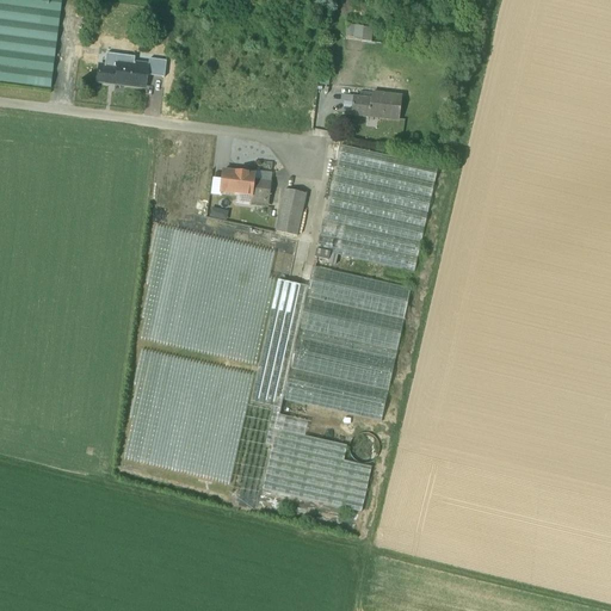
[(61,0),(0,0),(0,82),(50,88),(61,0)]
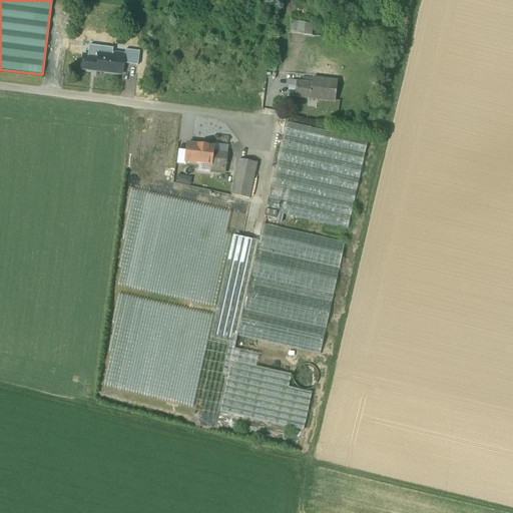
[(315,24),(301,22),(300,32),(314,34),(315,24)]
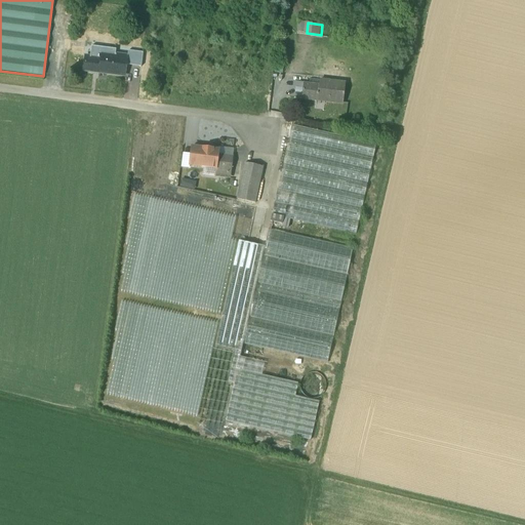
[(127,56),(102,53),(101,58),(85,56),(83,71),(107,74),(107,73),(125,76),(127,56)]
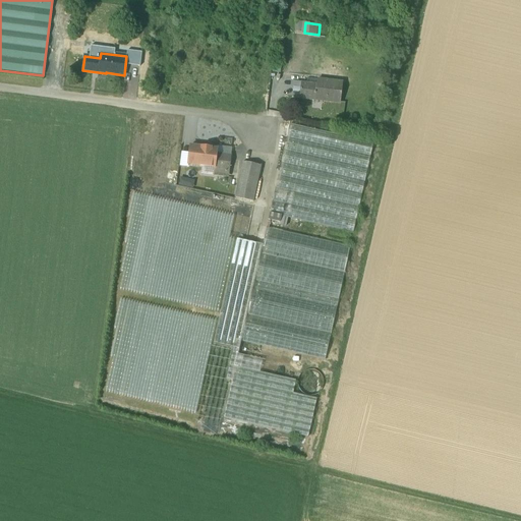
[(316,85),(301,83),(299,98),(322,101),(322,100),(340,102),(343,83),(316,80),(316,85)]
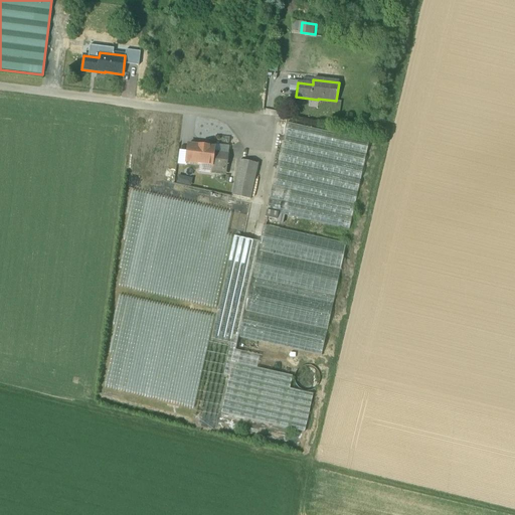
[(369,142),(287,124),(267,211),(271,212),(283,215),(349,230),(369,142)]
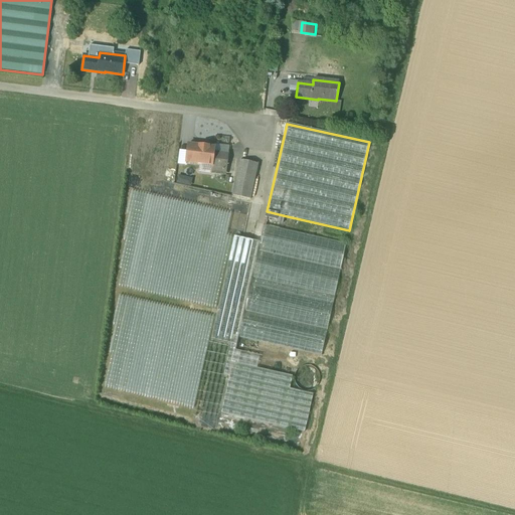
[(214,148),(188,145),(186,163),(204,165),(204,166),(213,167),(226,169),(228,155),(213,153),(214,148)]
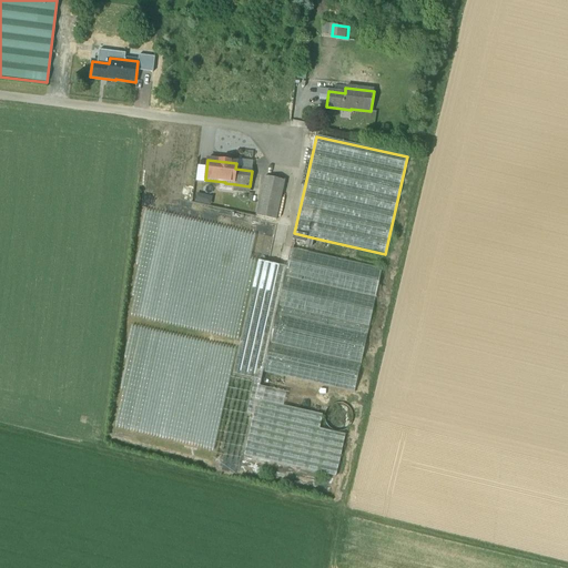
[(285,182),(265,178),(256,216),(276,221),(285,182)]
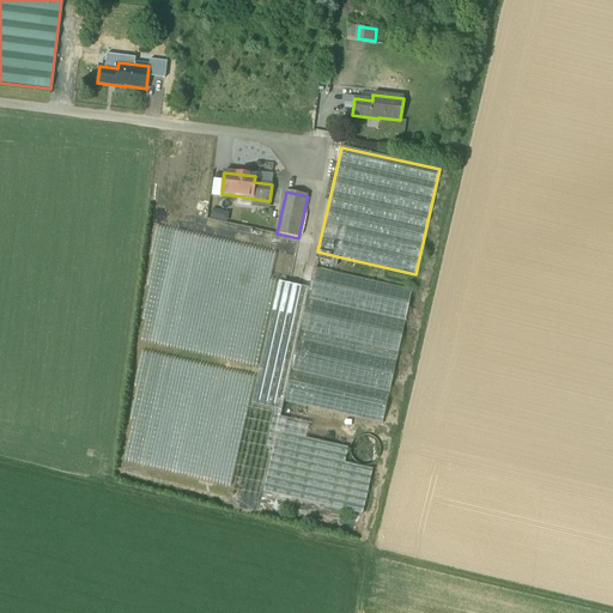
[(268,211),(269,201),(254,199),(253,210),(268,211)]
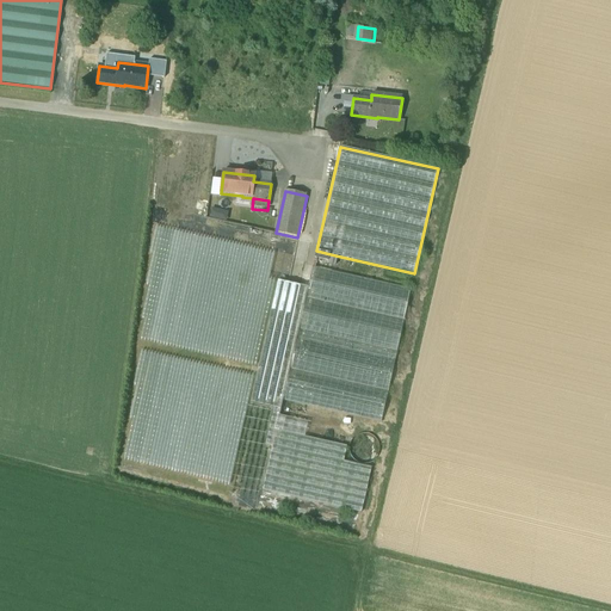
[(124,481),(222,504),(245,394),(273,240),(155,218),(124,481)]
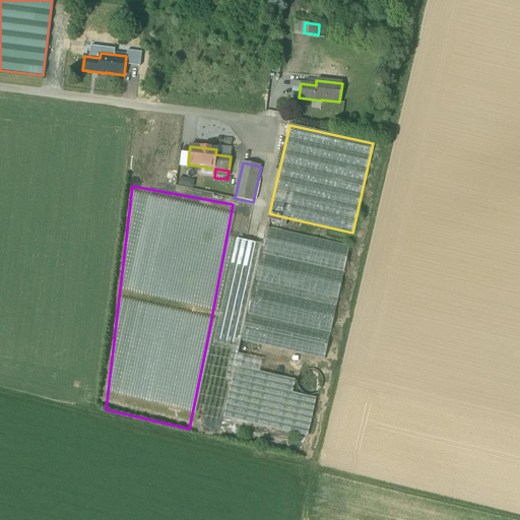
[(252,288),(265,229),(237,221),(211,334),(235,339),(240,340),(246,315),(252,288)]
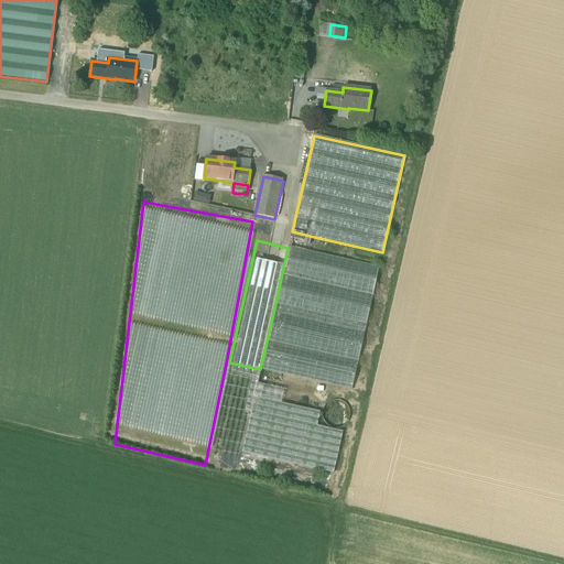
[(378,268),(288,248),(273,313),(364,333),(378,268)]
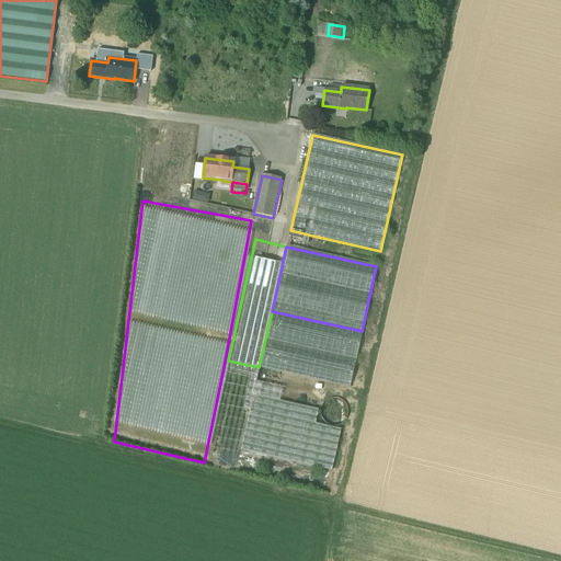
[(362,331),(272,311),(265,340),(355,359),(362,331)]
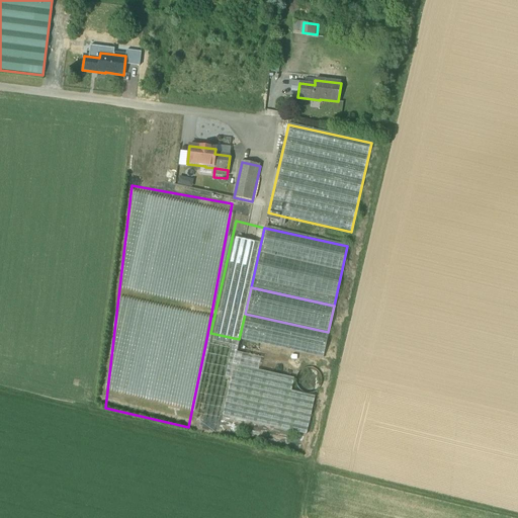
[(328,332),(245,314),(239,339),(255,343),(322,358),(328,332)]
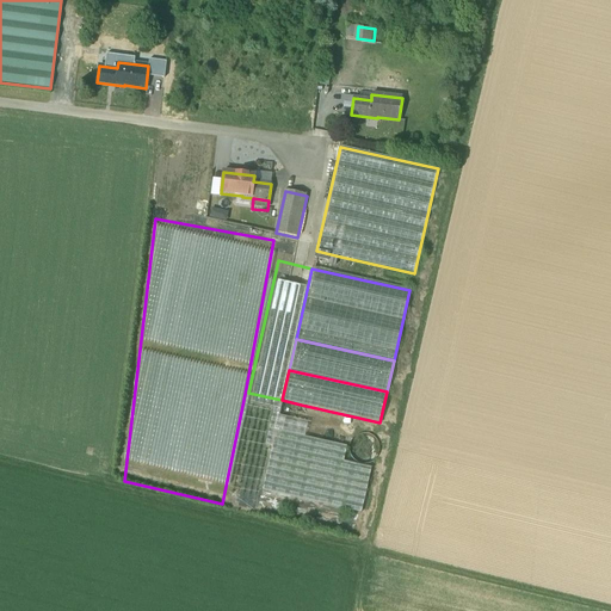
[(282,400),(276,399),(270,426),(273,429),(294,432),(301,405),(282,400)]
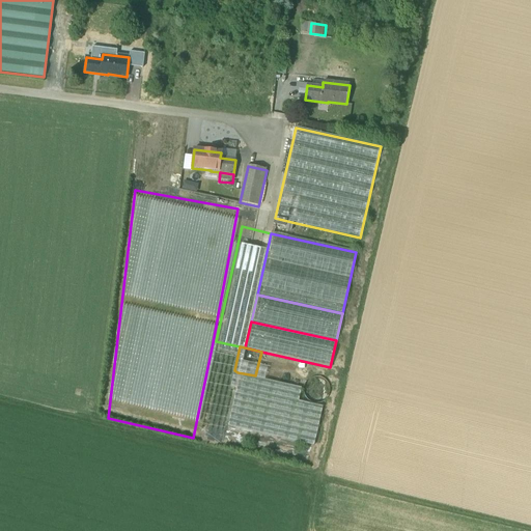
[(255,375),(238,372),(226,422),(287,436),(297,397),(300,386),(255,375)]
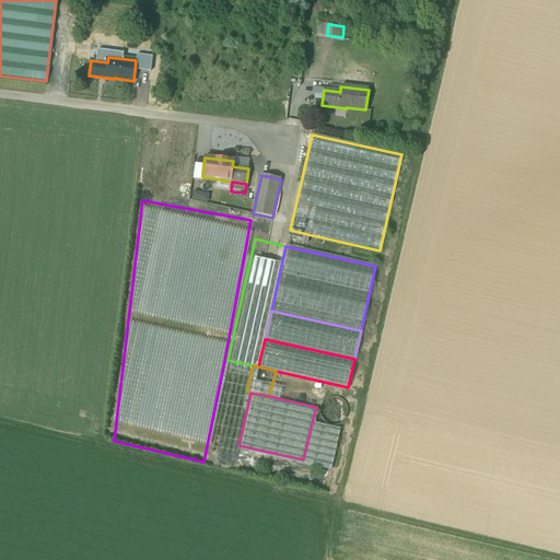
[(334,424),(313,419),(303,459),(324,465),(334,424)]
